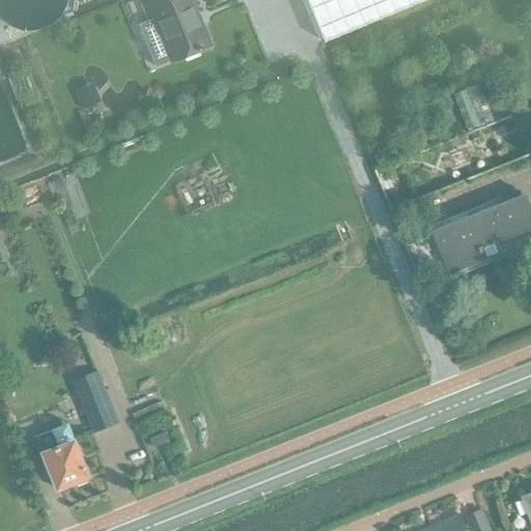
[(149,22),(139,26),(157,67),(173,60),(174,62),(208,48),(200,28),(196,30),(187,8),(189,7),(186,0),(162,0),(144,7),(149,22)]
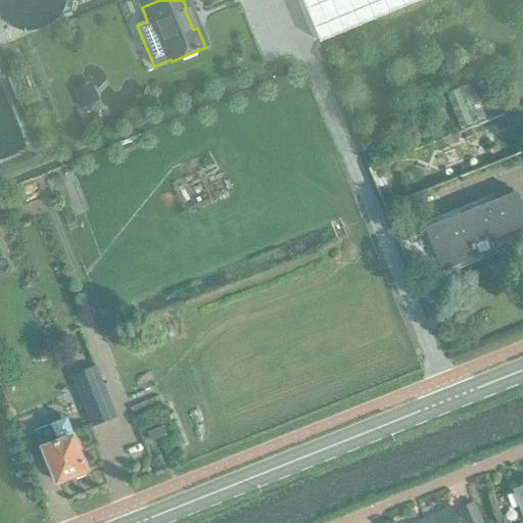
[(300,0),(319,41),(417,0),(300,0)]
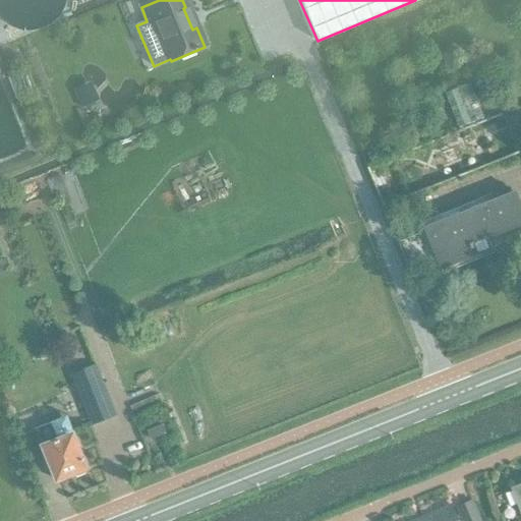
[(484,117),(470,82),(446,93),(460,126),(484,117)]
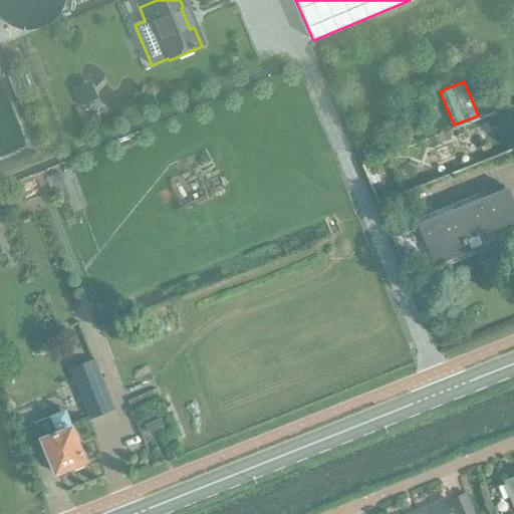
[(486,245),(482,234),(513,221),(513,196),(510,187),(422,221),(439,263),(471,251),(486,245)]
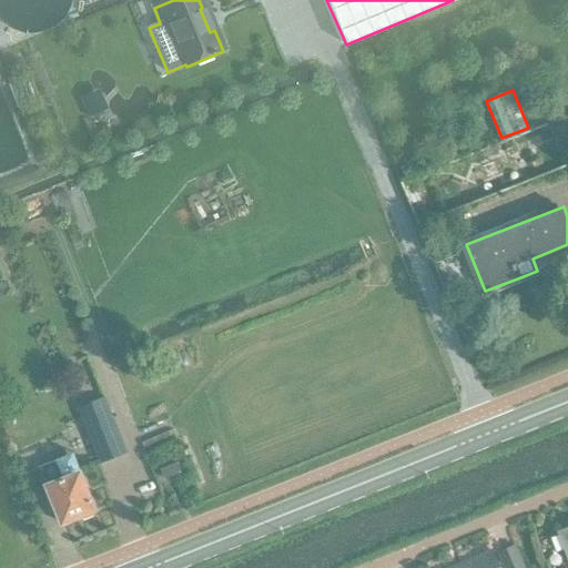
[(14,215),(3,220),(10,240),(22,235),(14,215)]
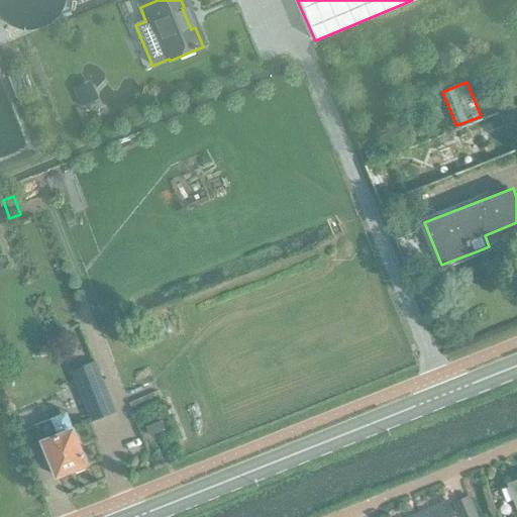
[(94,362),(72,371),(92,420),(114,411),(94,362)]
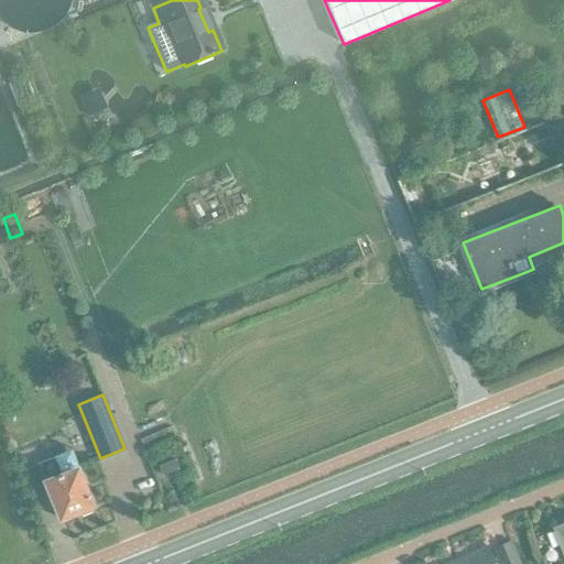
[(93,512),(93,508),(96,507),(73,448),(55,455),(63,474),(46,480),(62,520),(79,512),(84,516),(93,512)]
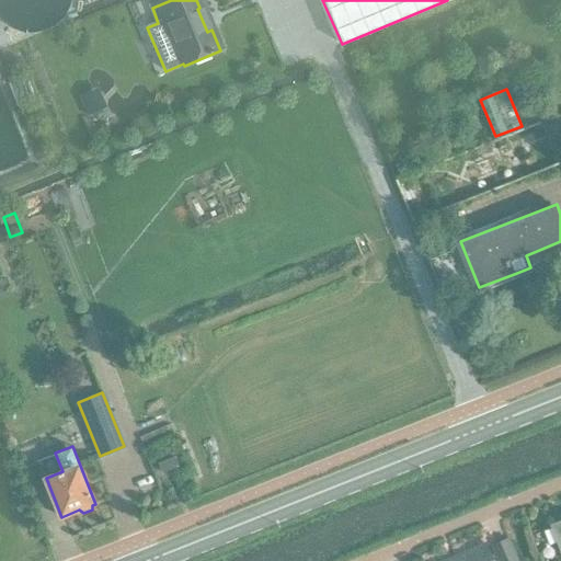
[(175,457),(159,464),(163,472),(179,466),(175,457)]
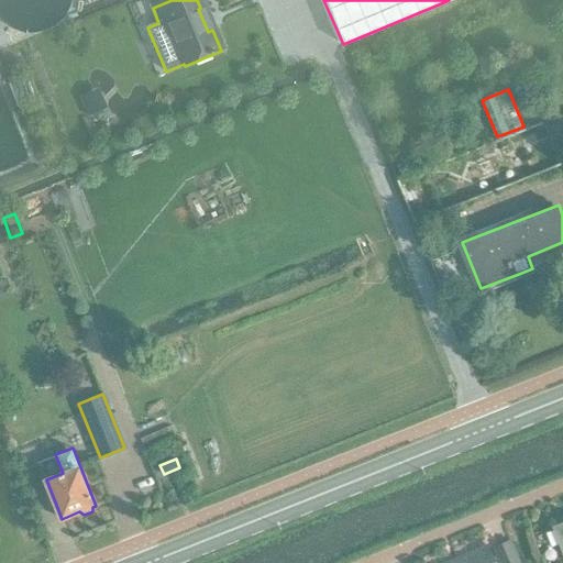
[(562,522),(553,527),(562,552),(562,522)]
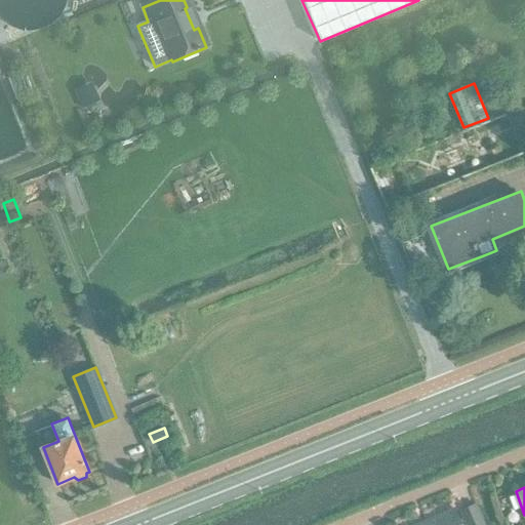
[(485,524),(476,503),(460,511),(467,524),(485,524)]
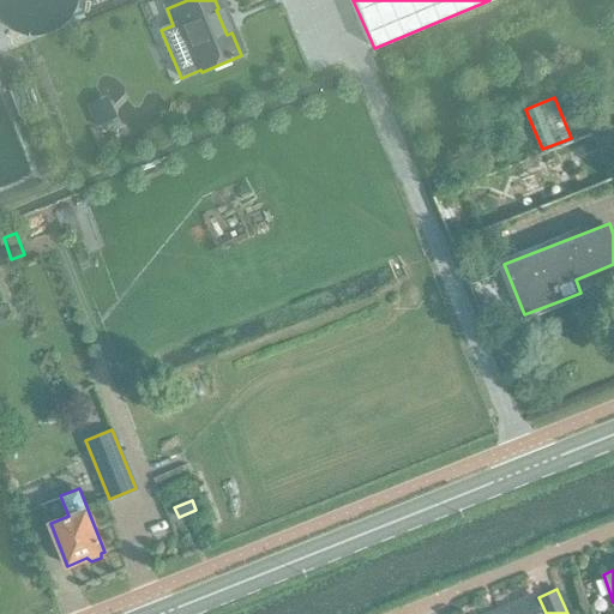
[(540,613),(533,595),(486,613),(540,613)]
